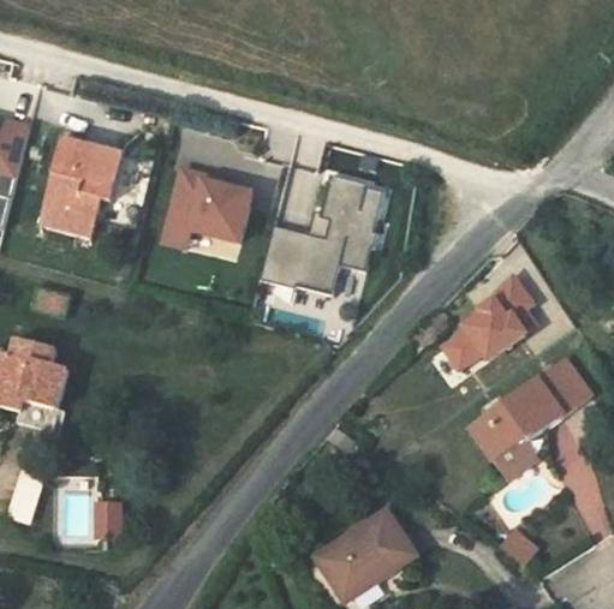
[(0,221),(25,119),(0,112),(0,221)]
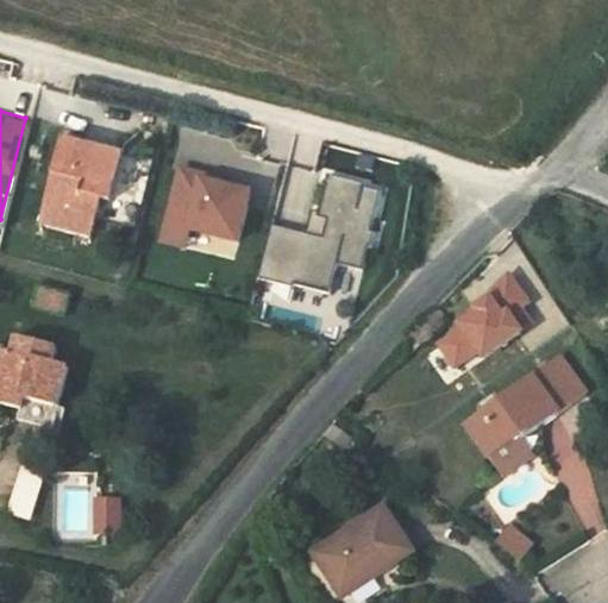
[(58,134),(37,220),(87,233),(96,195),(106,196),(118,149),(58,134)]
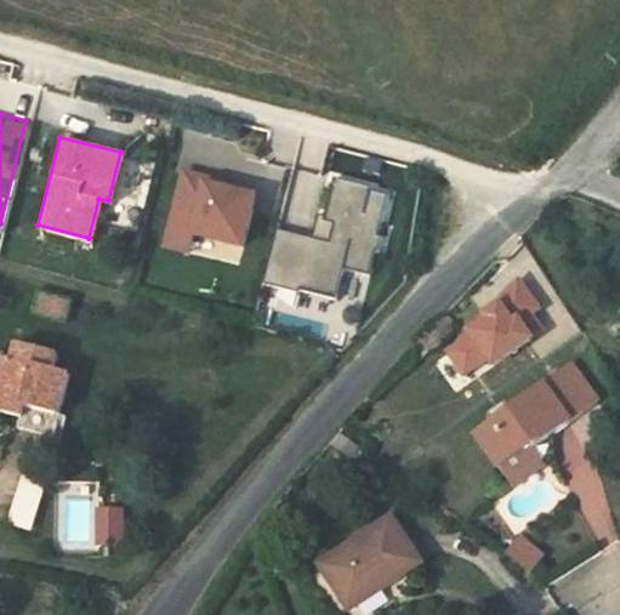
[(183,245),(187,229),(237,241),(249,191),(219,183),(199,178),(202,172),(177,166),(160,240),(183,245)]
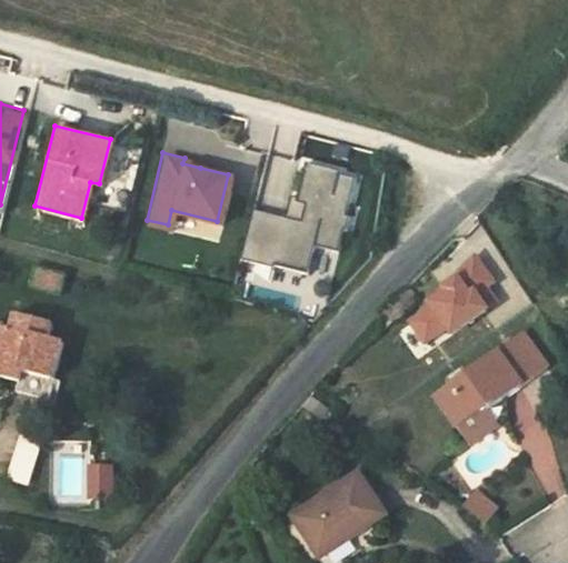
[(182,163),(200,168),(201,162),(185,158),(182,163)]
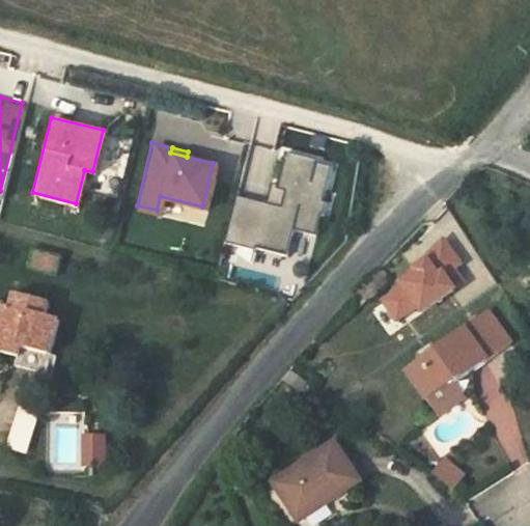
[(330,164),(314,161),(315,158),(283,150),(274,187),(283,190),(279,204),(231,192),(221,234),(254,243),(253,246),(285,254),(291,228),(313,233),(318,213),(321,214),(324,200),(321,199),(330,164)]
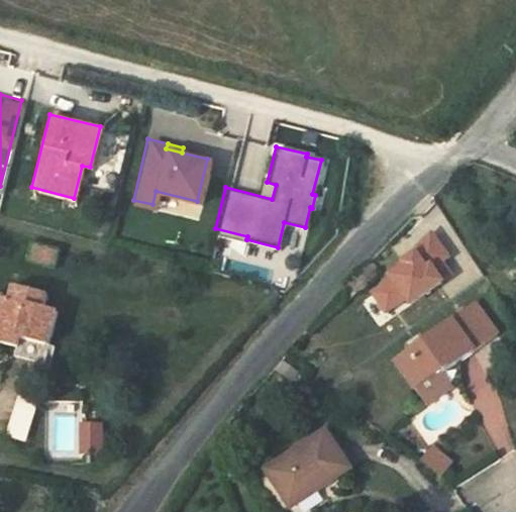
[(393,284),(374,298),(388,315),(406,301),(411,308),(450,277),(443,268),(450,263),(432,240),(412,256),(414,258),(403,266),(405,269),(391,281),(393,284)]
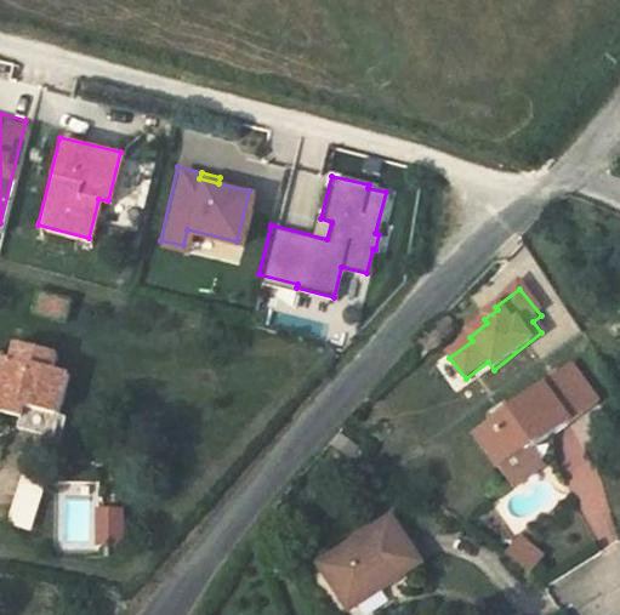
[(0,405),(18,410),(16,423),(50,431),(66,369),(49,365),(52,347),(10,336),(7,354),(0,352),(0,405)]
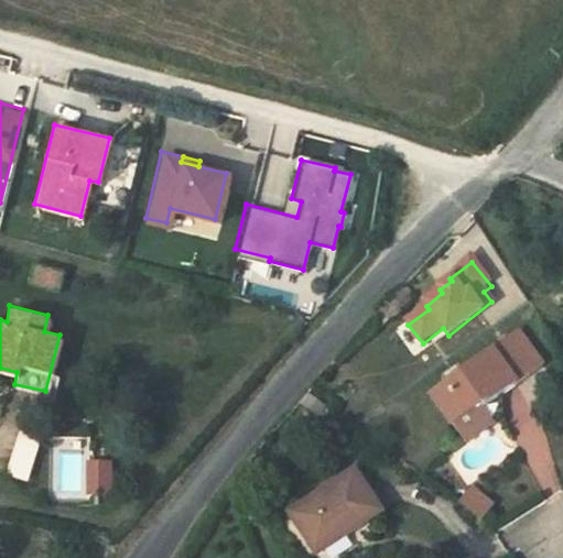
[(518,325),(435,385),(457,416),(485,395),(486,397),(490,404),(547,362),(518,325)]
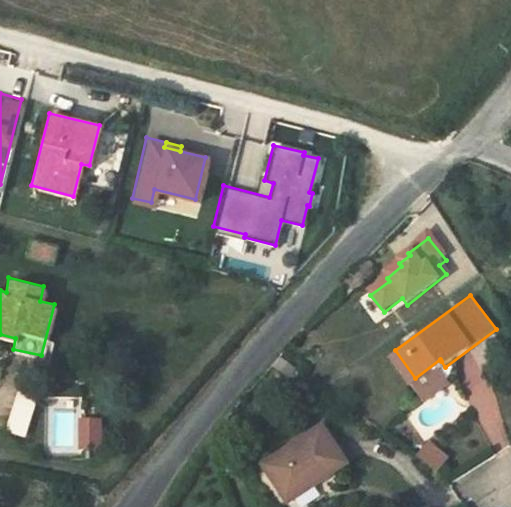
[(440,359),(415,378),(425,392),(450,374),(445,367),(441,361),(440,359)]
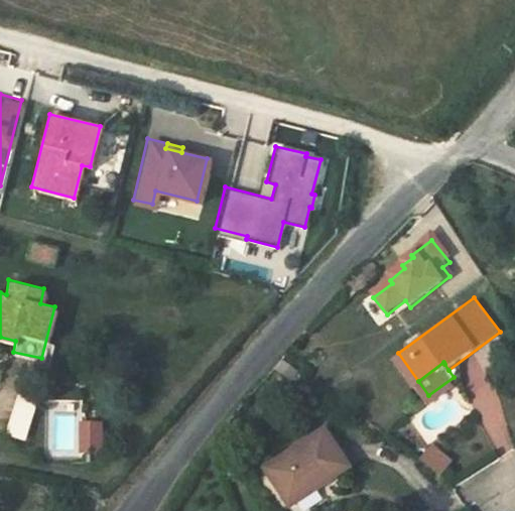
[(19,390),(5,429),(25,437),(39,397),(19,390)]
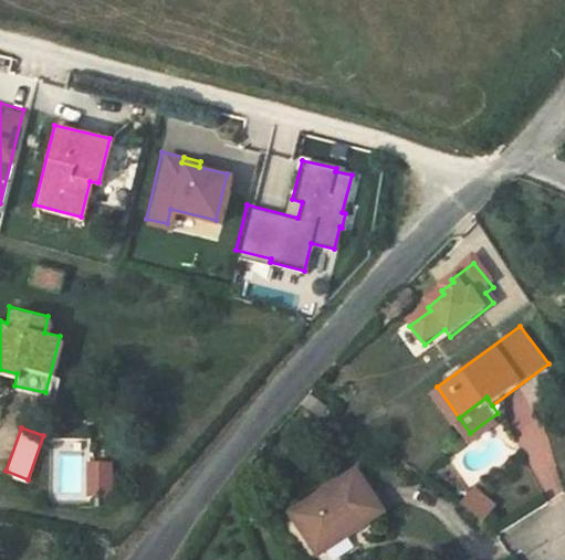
[(295,504),(321,545),(384,507),(358,466),(295,504)]
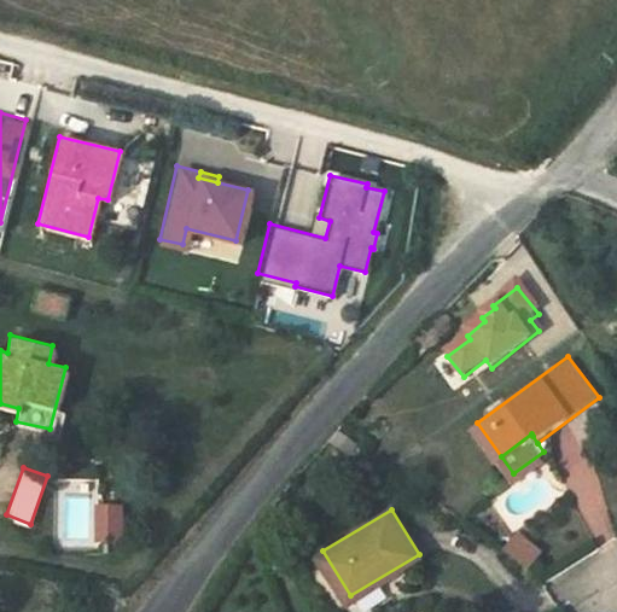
[(533,529),(521,546),(547,564),(559,546),(533,529)]
